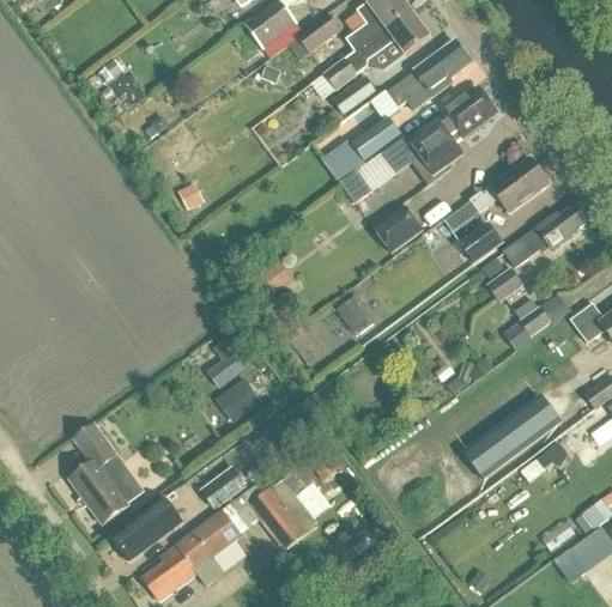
[(261,48),(296,22),(279,0),(272,0),(242,23),(261,48)]
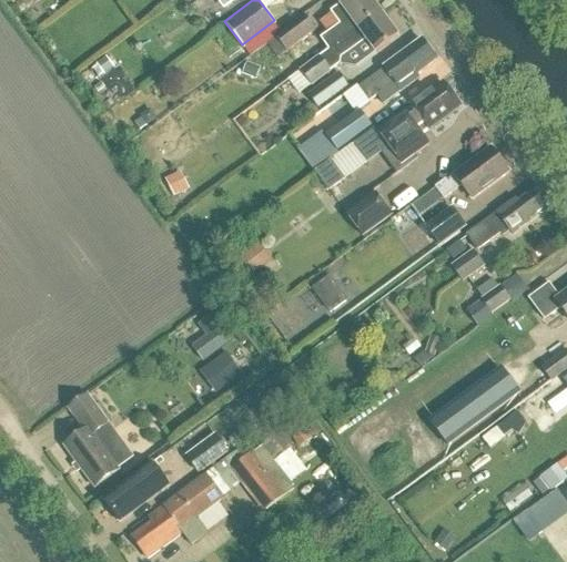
[(321,36),(328,47),(381,9),(374,0),(340,0),(338,1),(340,2),(331,8),(340,21),(321,36)]
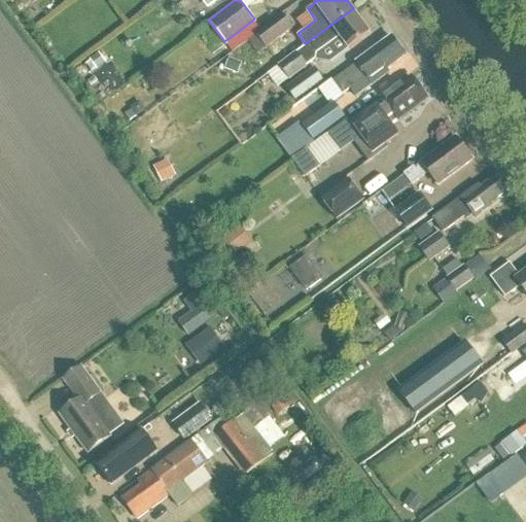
[(370,31),(353,8),(305,43),(278,63),(288,76),(308,62),(315,57),(316,50),(340,33),(349,46),(370,31)]
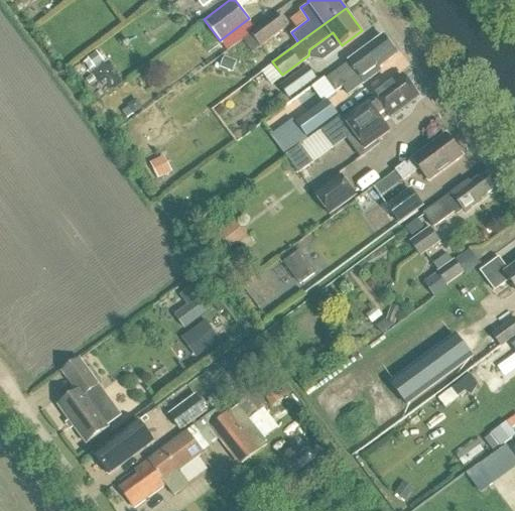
[(260,43),(285,24),(275,10),(249,30),(260,43)]
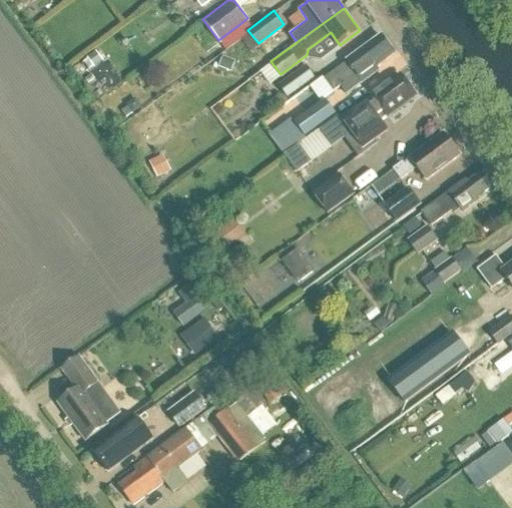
[(381,33),(324,76),(334,88),(355,72),(361,80),(379,67),(377,64),(394,51),(381,33)]
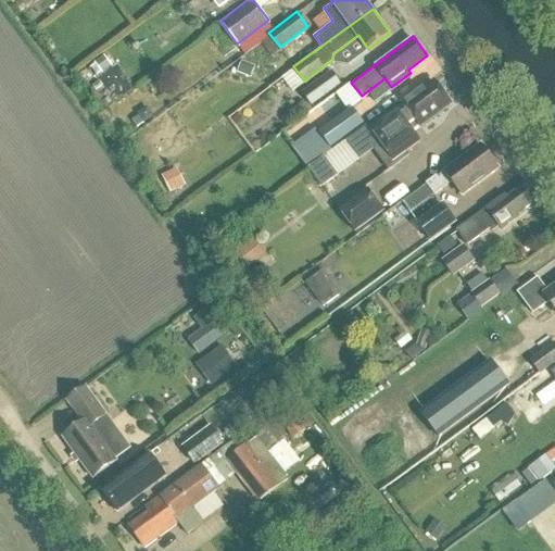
[(95,59),(102,69),(111,63),(103,52),(95,59)]
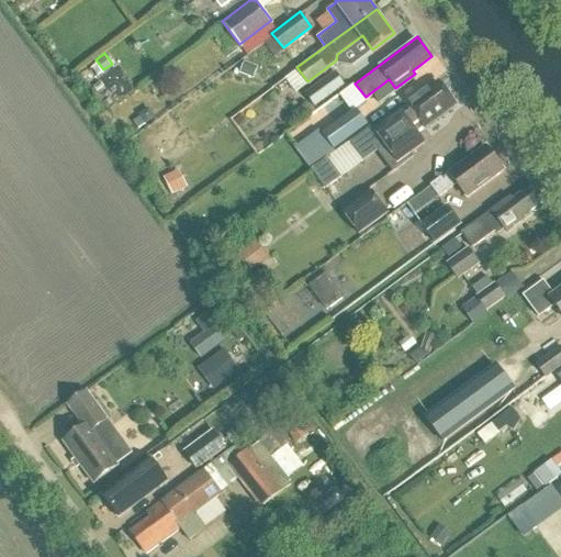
[(251,76),(256,64),(243,58),(238,70),(251,76)]
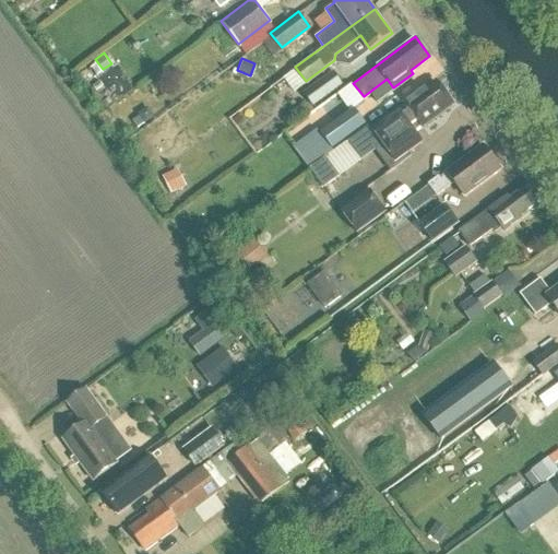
[(312,104),(342,82),(332,68),(301,90),(312,104)]
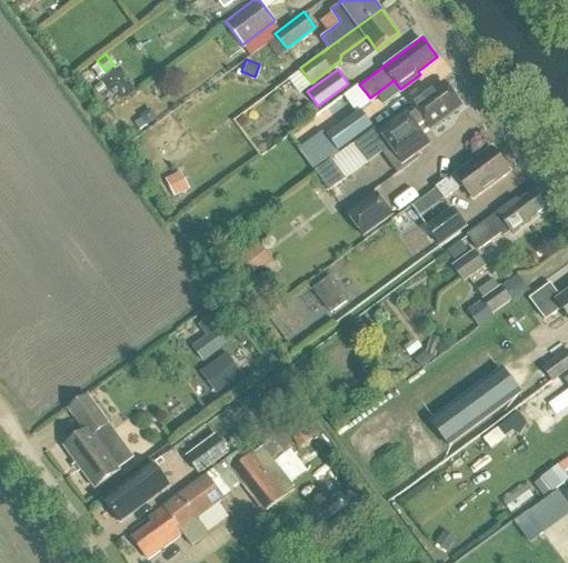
[(379,128),(378,129),(386,138),(389,143),(382,148),(398,169),(415,157),(412,153),(428,142),(421,132),(428,127),(428,128),(461,104),(458,100),(459,98),(454,91),(452,92),(444,81),(412,103),(412,104),(406,110),(406,109),(381,127),(379,128)]
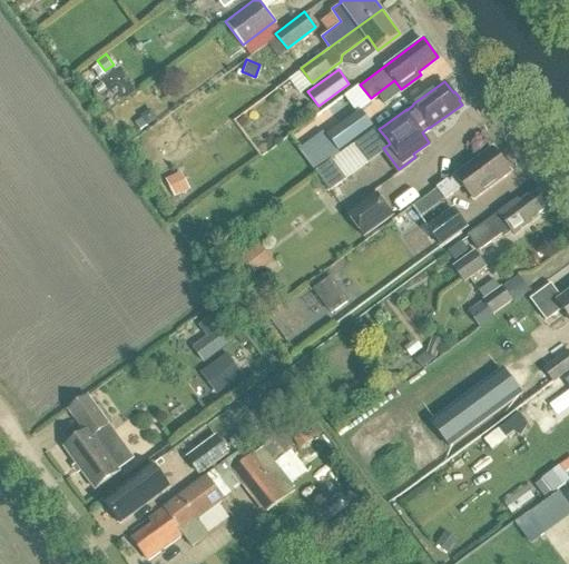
[(339,149),(372,124),(360,108),(326,132),(339,149)]
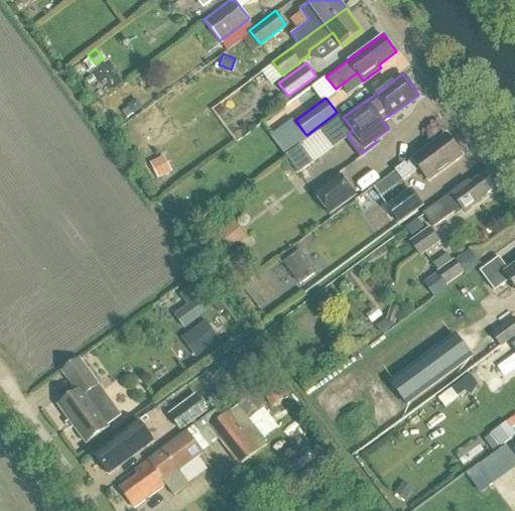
[(463,154),(445,132),(413,156),(412,154),(394,167),(402,178),(419,166),(428,179),(463,154)]
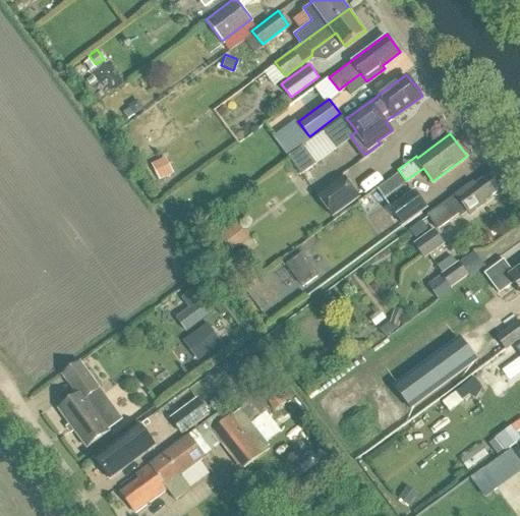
[(315,161),(303,144),(288,154),(301,172),(315,161)]
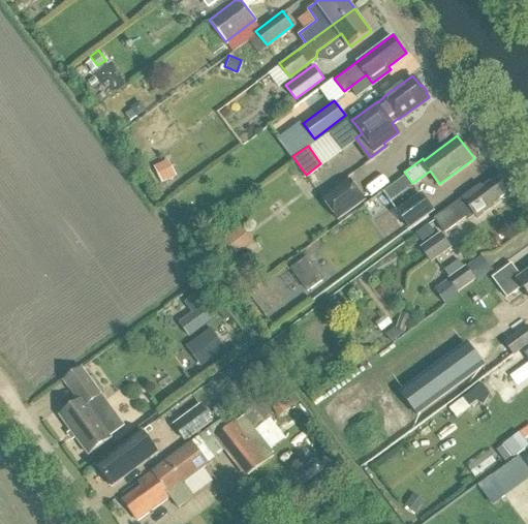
[(161,181),(176,174),(168,157),(154,164),(161,181)]
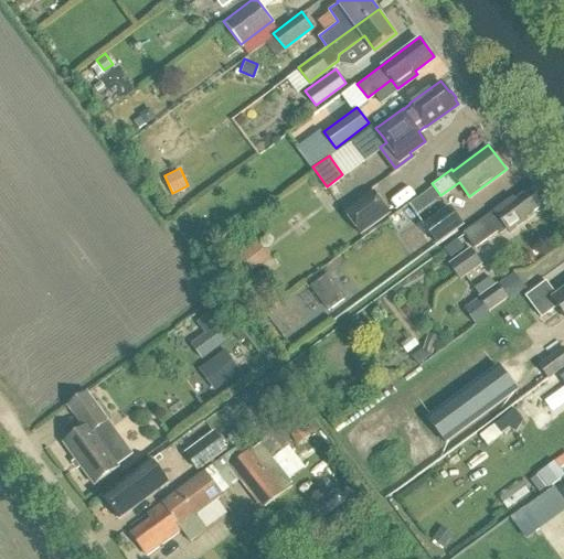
[(543,204),(530,186),(528,187),(529,189),(517,197),(514,194),(471,225),(464,232),(475,246),(482,240),(504,224),(509,230),(528,217),(527,214),(540,204),(540,205),(543,204)]
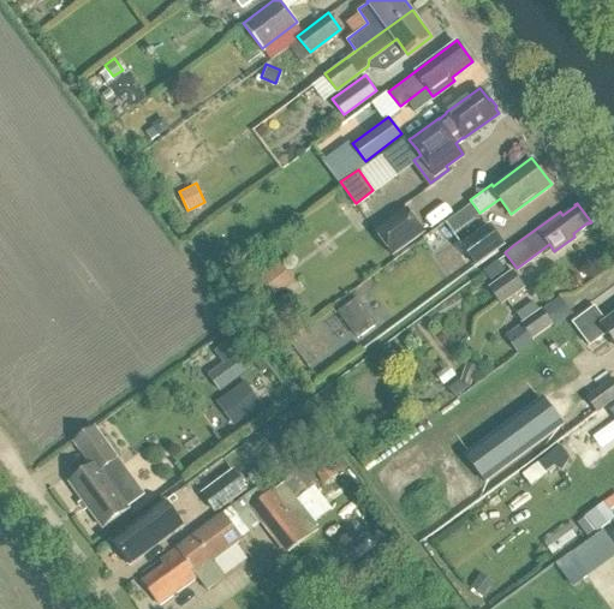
[(406,204),(373,228),(392,254),(424,230),(406,204)]
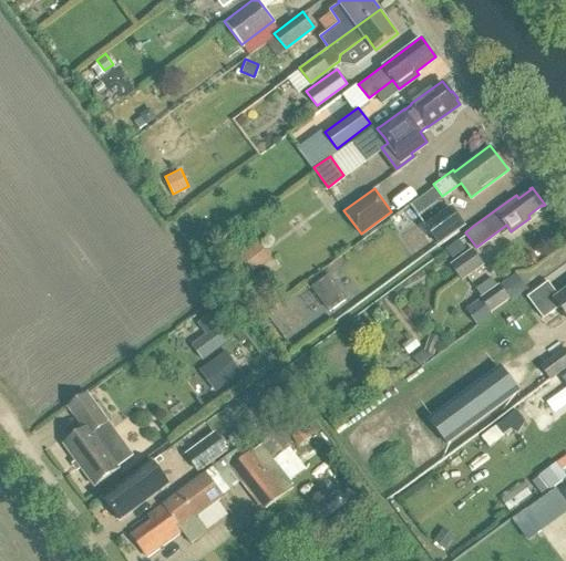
[(423,224),(438,241),(463,221),(450,204),(423,224)]
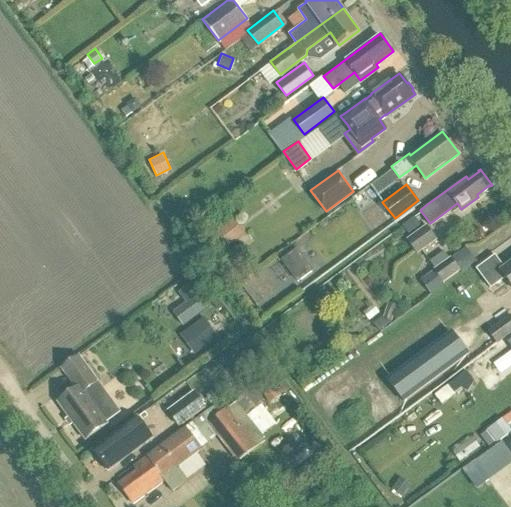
[(212,232),(224,247),(243,232),(232,217),(212,232)]
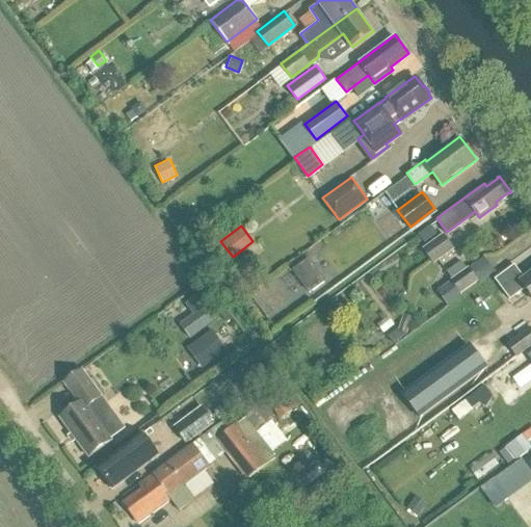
[(432,262),(453,246),(442,231),(421,246),(432,262)]
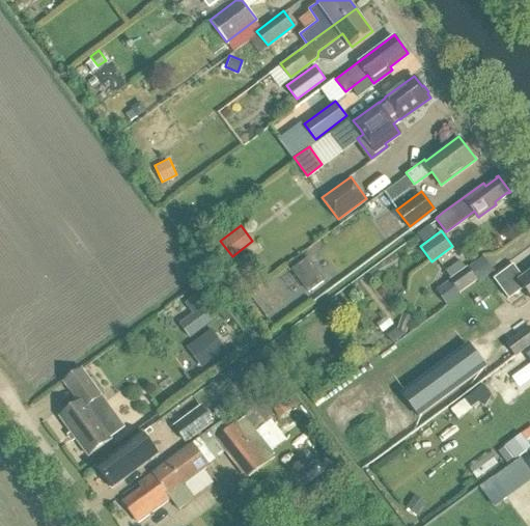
[(477,279),(493,269),(482,254),(468,265),(467,264),(465,265),(459,257),(445,268),(450,276),(448,277),(449,277),(435,287),(446,303),(459,293),(458,291),(476,278),(477,279)]
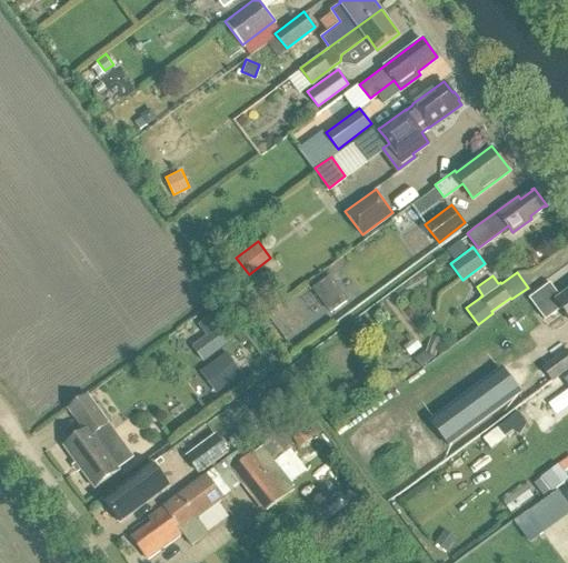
[(311,287),(330,311),(347,298),(329,273),(311,287)]
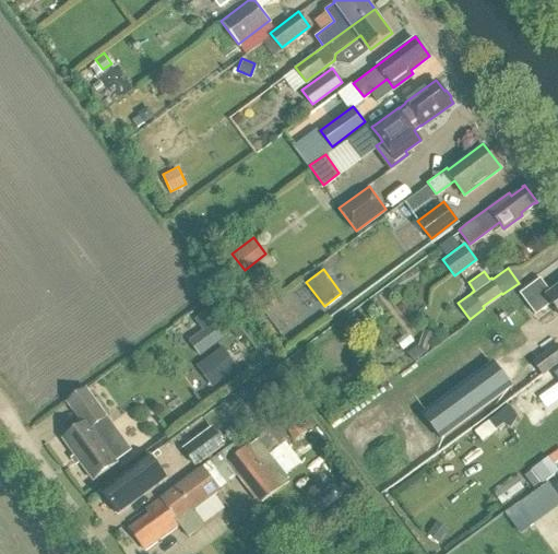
[(551,302),(557,310),(557,283),(550,290),(541,275),(520,291),(535,313),(551,302)]
